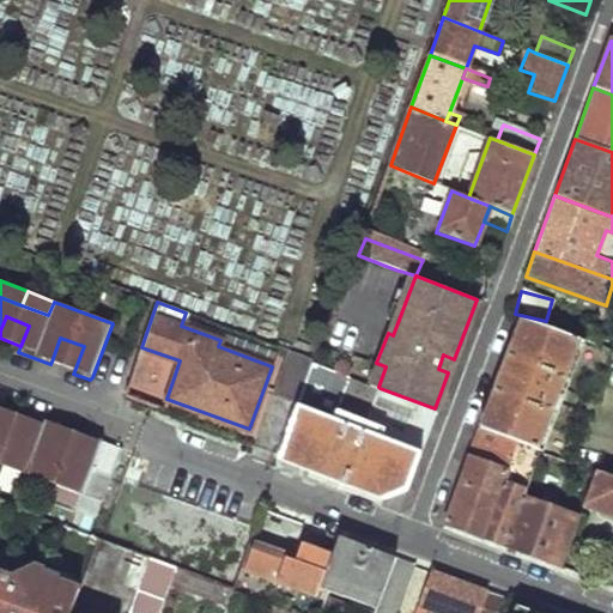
[(536,448),(577,338),(521,316),(479,426),(519,441),(536,448)]
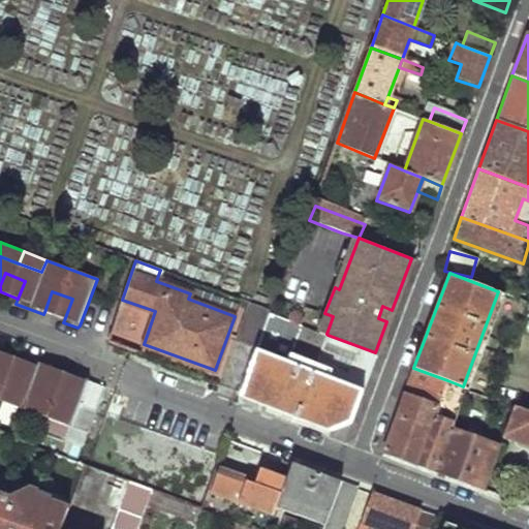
[(52,291),(44,312),(64,320),(72,299),(52,291)]
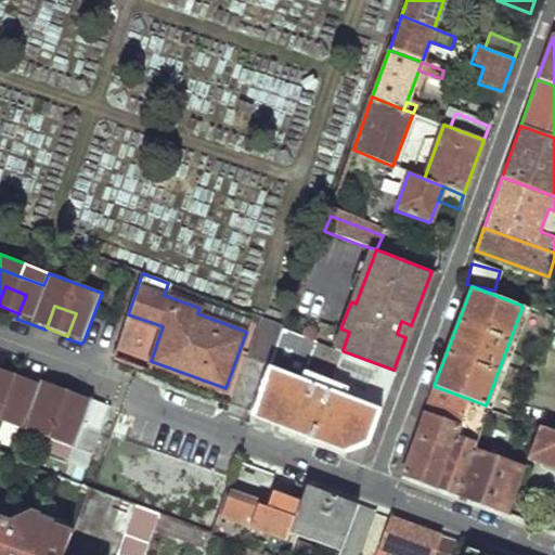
[(247,356),(270,364),(283,326),(261,319),(247,356)]
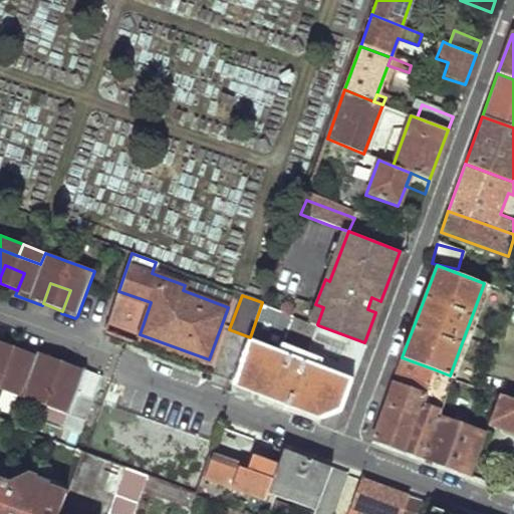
[(375,312),(380,301),(371,297),(367,309),(375,312)]
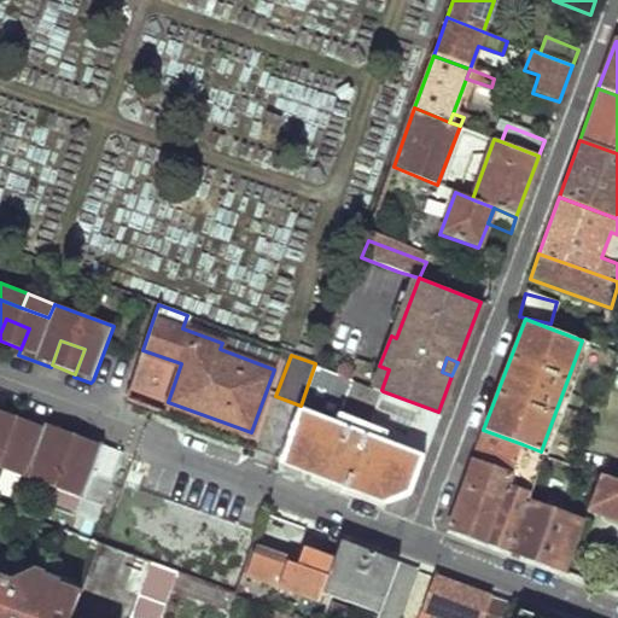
[(281,461),(386,501),(408,493),(438,412),(383,391),(374,415),(369,431),(362,429),(365,421),(356,419),(354,425),(340,420),(347,404),(356,379),(315,363),(301,406),(283,458),(281,461)]
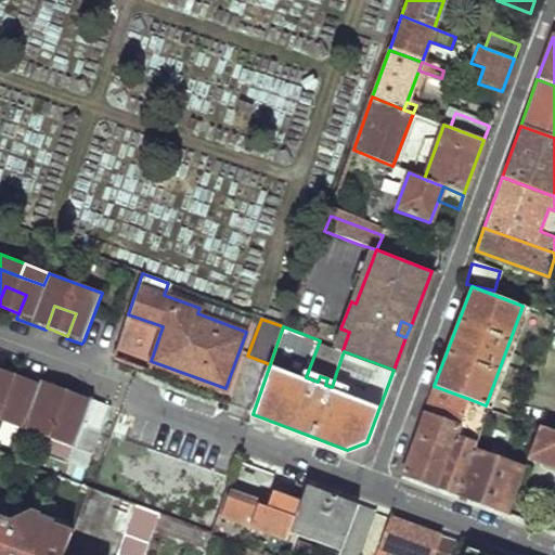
[(349,332),(340,328),(334,346),(343,350),(349,332)]
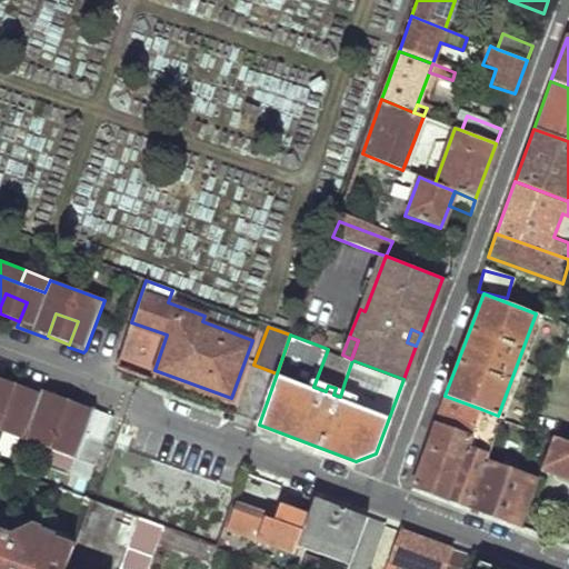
[(319,372),(345,382),(352,360),(351,359),(342,355),(331,350),(328,349),(319,372)]
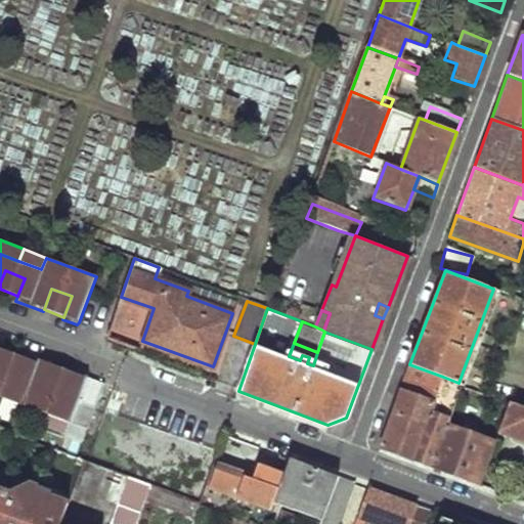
[(87,378),(88,376),(74,369),(73,373),(64,393),(45,386),(53,365),(54,362),(27,352),(25,358),(17,376),(0,368),(0,363),(5,350),(7,345),(0,342),(0,383),(3,385),(26,393),(22,405),(87,430),(104,384),(87,378)]
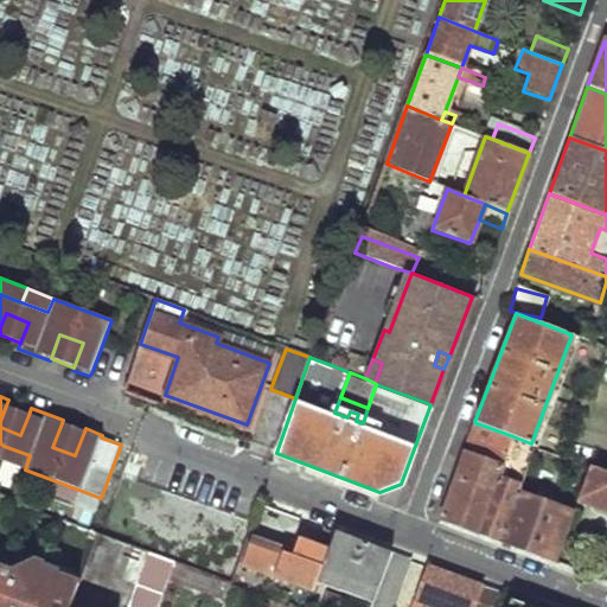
[(29,415),(6,406),(0,421),(0,427),(20,435),(29,415)]
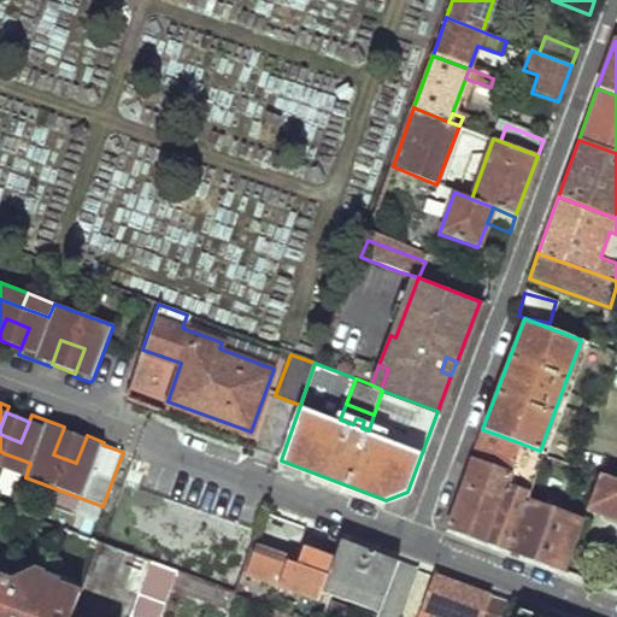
[(446,523),(486,540),(522,444),(482,429),(446,523)]
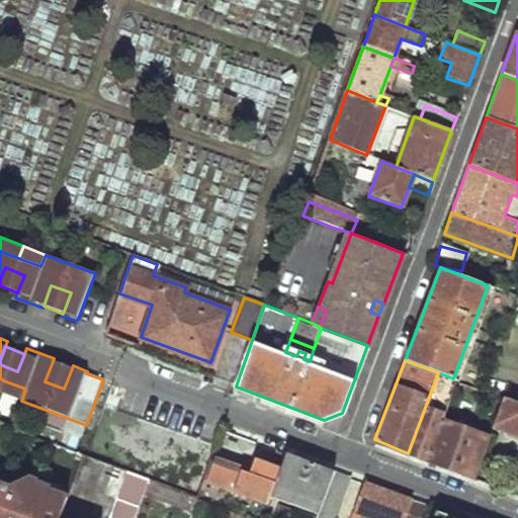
[(72,368),(53,361),(45,381),(64,389),(72,368)]
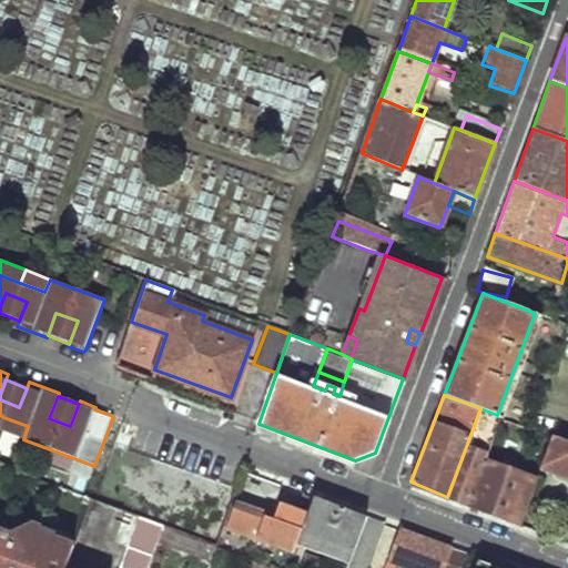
[(447,497),(466,505),(483,462),(496,428),(501,416),(497,415),(480,408),(447,497)]
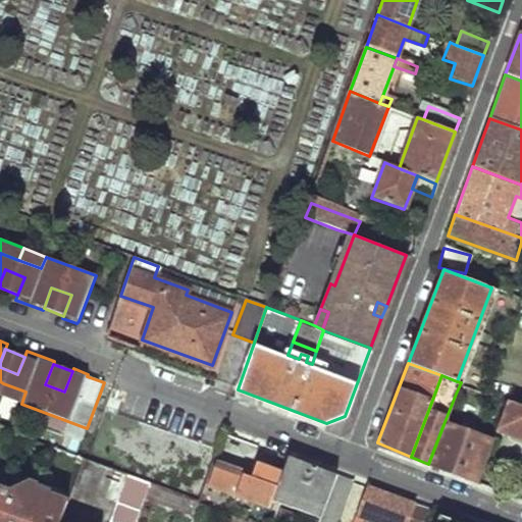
[(456,394),(505,412),(509,401),(498,397),(461,382),(456,394)]
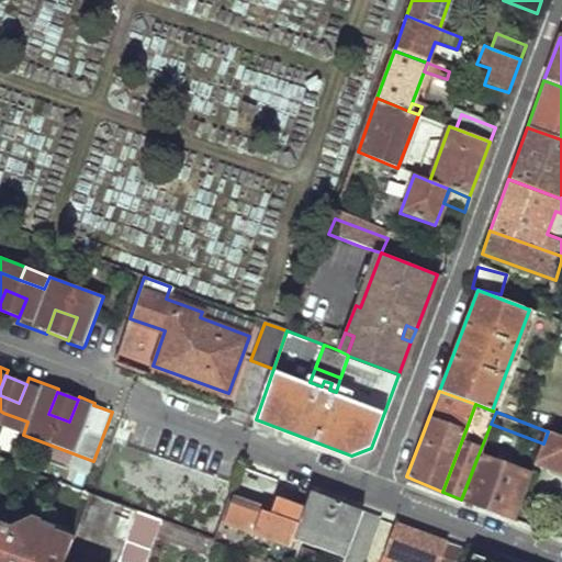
[(3,413),(0,422),(0,426),(23,435),(27,422),(3,413)]
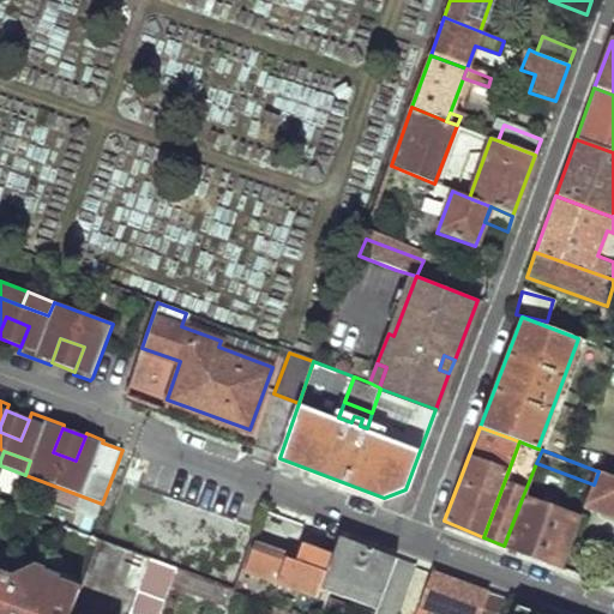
[(613,477),(599,471),(594,485),(587,503),(613,513),(613,477)]
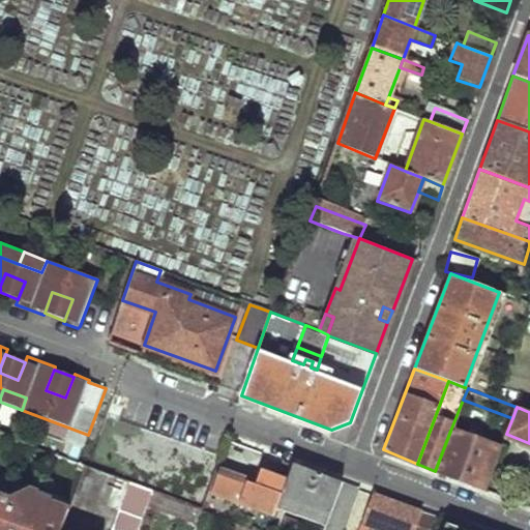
[(481,489),(497,448),(450,431),(435,471),(481,489)]
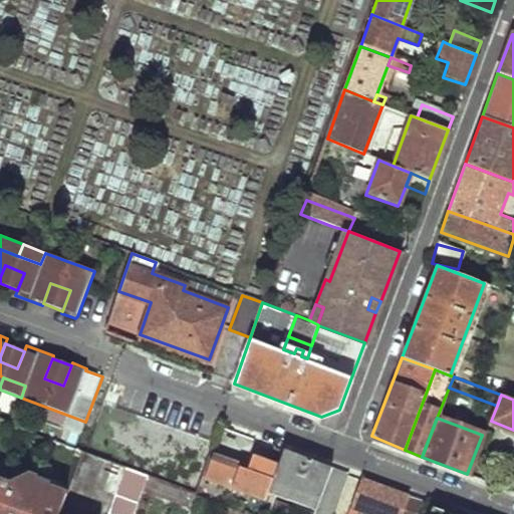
[(294,502),(315,510),(331,465),(282,447),(275,467),(267,487),(295,498),(294,502)]
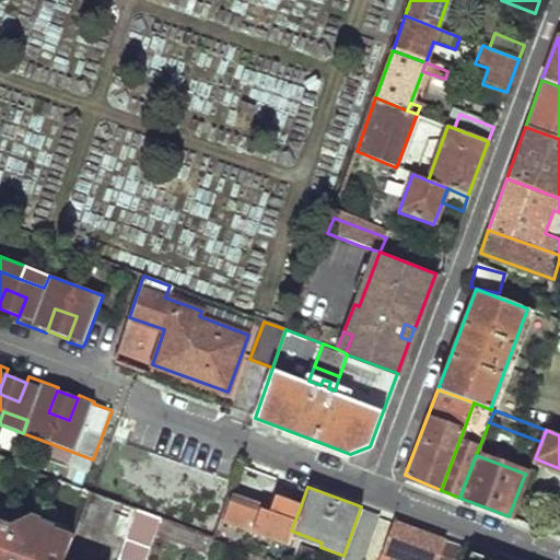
[(146,559),(156,533),(162,518),(119,502),(95,493),(90,491),(78,522),(127,539),(119,559),(120,559),(146,559)]
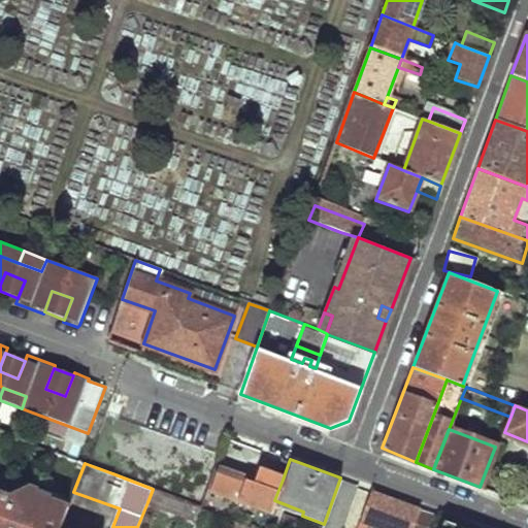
[(212,491),(270,514),(274,500),(283,480),(257,470),(253,483),(220,470),(212,491)]
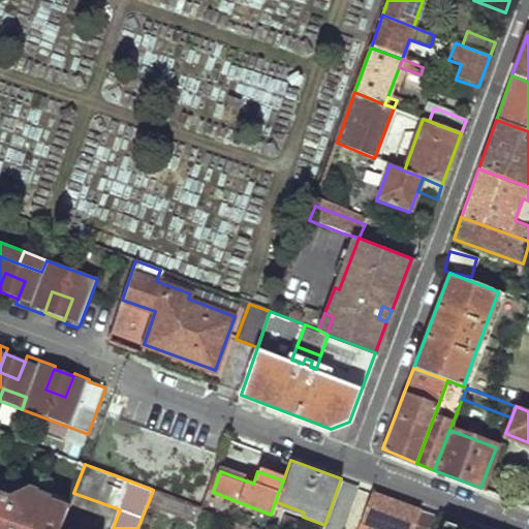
[(324,525),(322,528),(340,528),(356,485),(341,478),(324,525)]
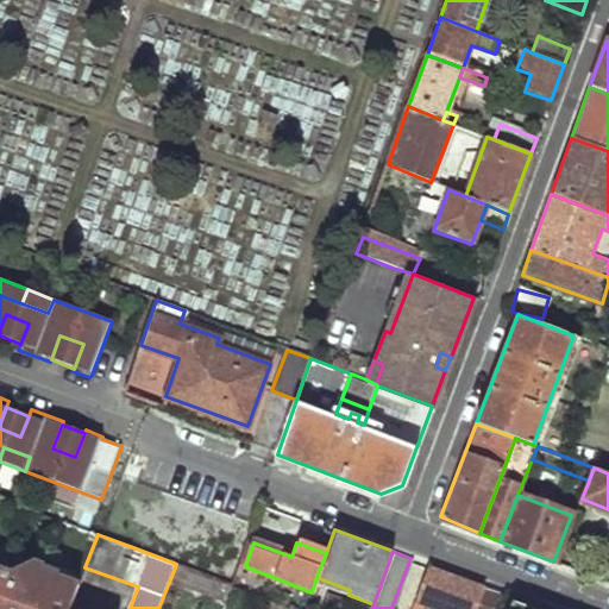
[(69,608),(79,586),(39,573),(38,566),(30,564),(17,572),(16,577),(0,571),(0,608),(69,608)]
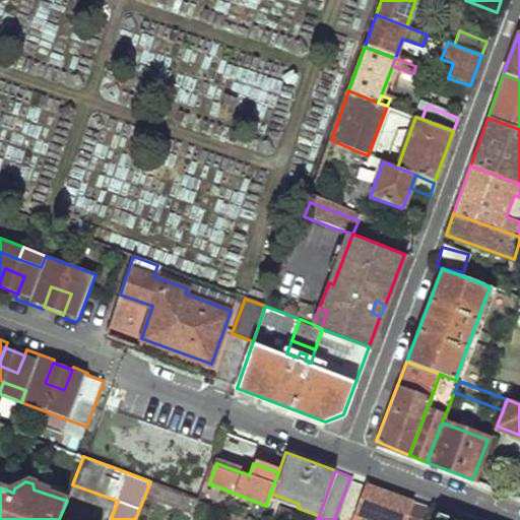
[(145,495),(192,512),(197,499),(186,495),(150,481),(145,495)]
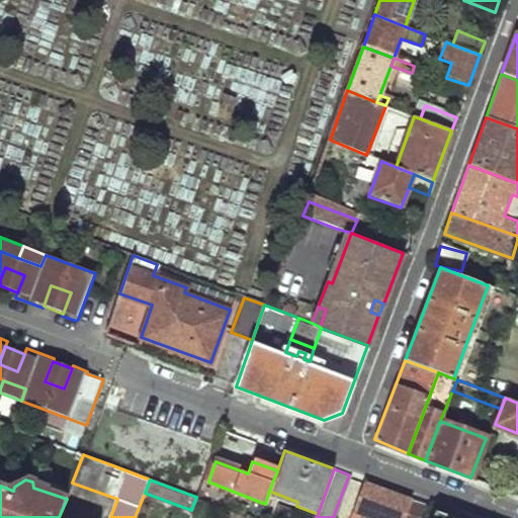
[(397,493),(385,517),(399,517),(409,497),(397,493)]
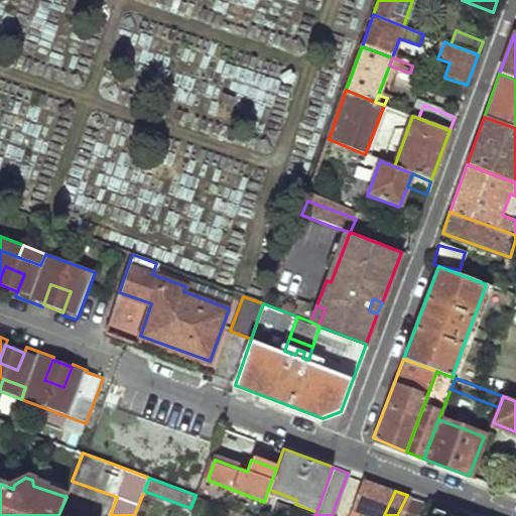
[(190,508),(212,515),(241,515),(242,512),(196,495),(190,508)]
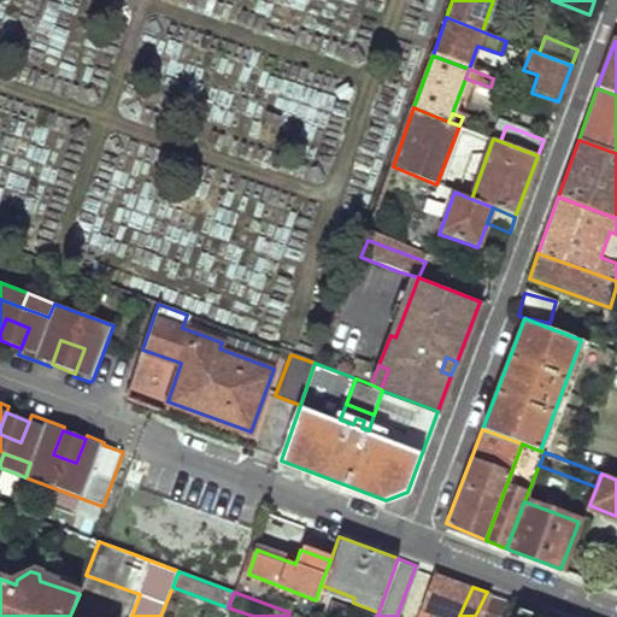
[(480,616),(498,616),(506,599),(491,593),(480,616)]
